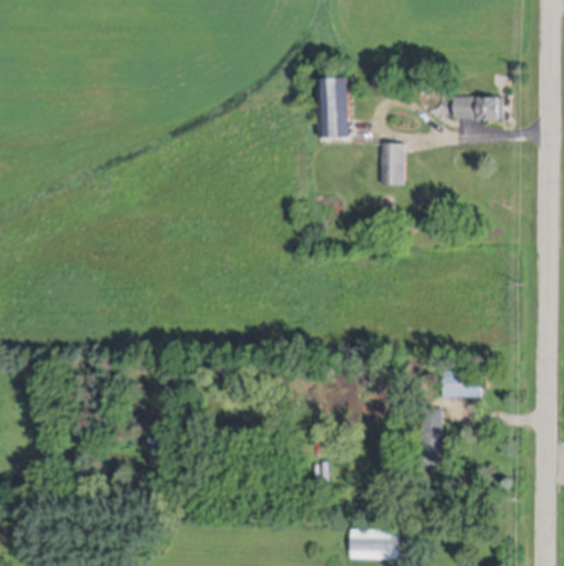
[(386,79),(386,80),(386,81),(385,82),(385,83),(384,84),(384,86),(383,86),(382,87),(381,87),(380,87),(379,87),(378,87),(376,87),(375,87),(374,86),(373,86),(373,84),(372,83),(372,82),(371,81),(371,80),(371,79),(371,78),(372,78),(372,77),(372,76),(373,74),(374,74),(374,73),(375,73),(375,72),(376,72),(378,72),(379,72),(380,72),(381,72),(382,72),(382,73),(383,73),(384,74),(384,76),(385,76),(385,77),(385,78),(386,78),(386,79)]
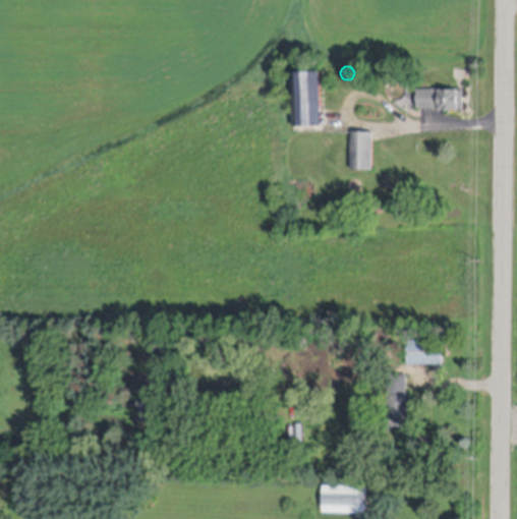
[(292,126),(290,72),(319,71),(321,125),(292,126)]
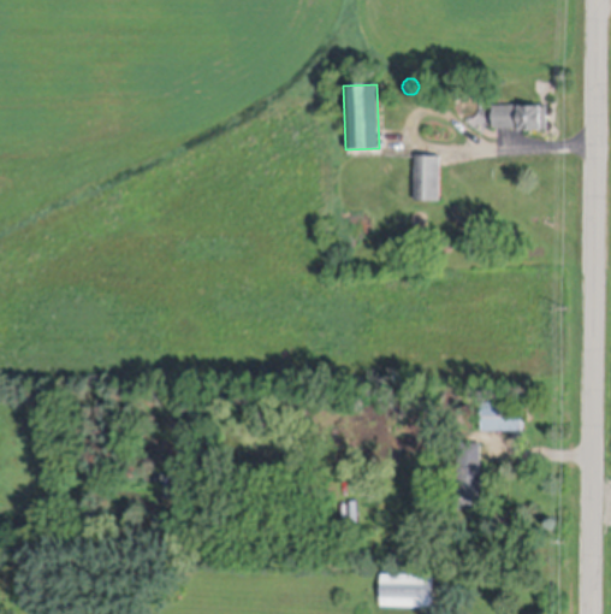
[(492,105),(523,105),(523,107),(545,107),(546,129),(541,129),(541,131),(537,131),(523,131),(518,131),(518,128),(492,128),(492,105)]
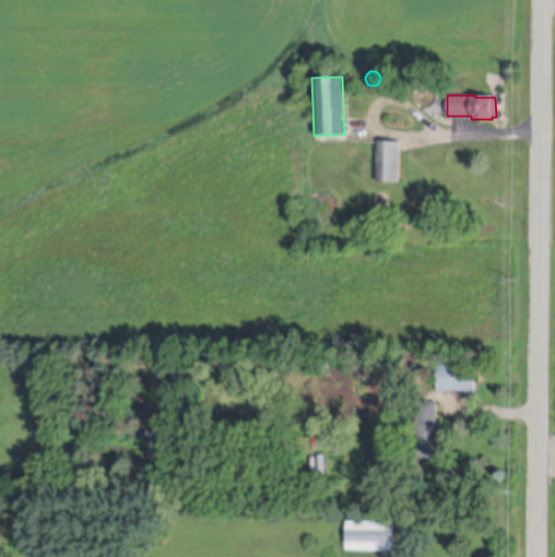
[(375,141),(398,141),(398,181),(375,181),(375,141)]
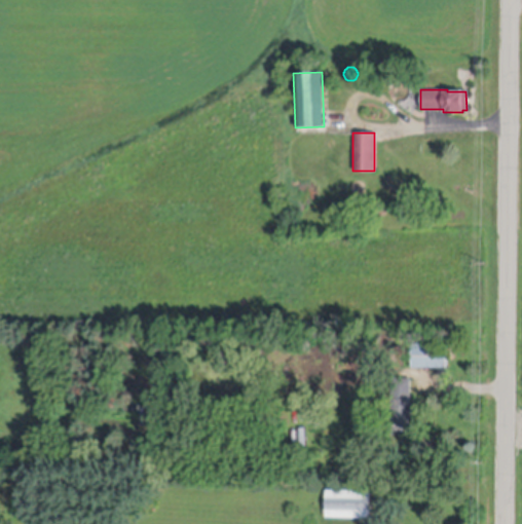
[(409,343),(444,343),(444,368),(409,368),(409,343)]
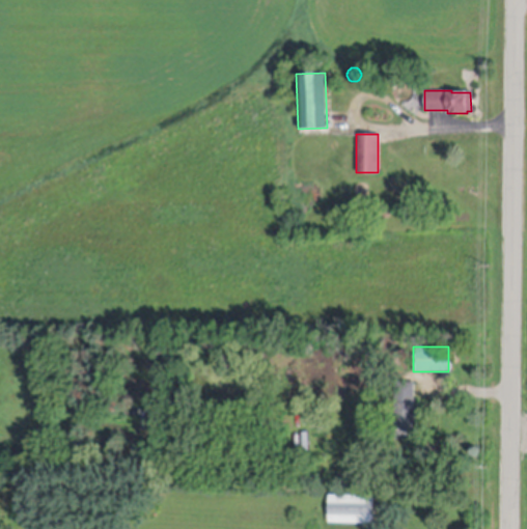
[(392,439),(392,398),(392,381),(412,381),(412,398),(413,398),(413,439),(392,439)]
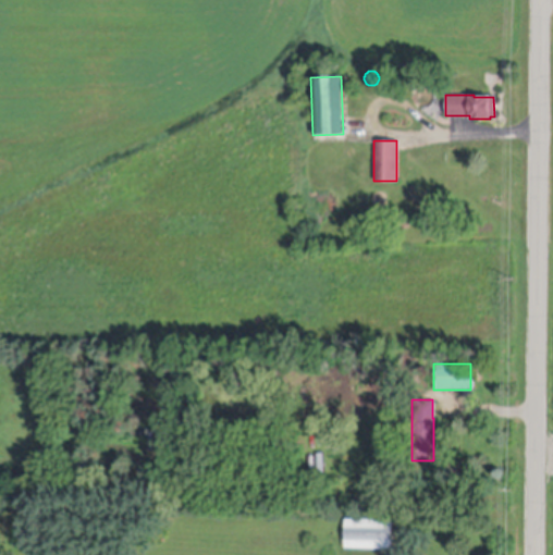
[(343,519),(391,519),(390,549),(343,547),(343,519)]
